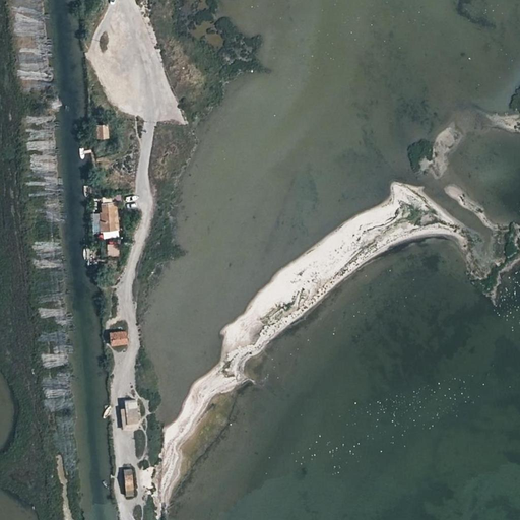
[(95,123),(96,136),(107,136),(106,122),(95,123)]
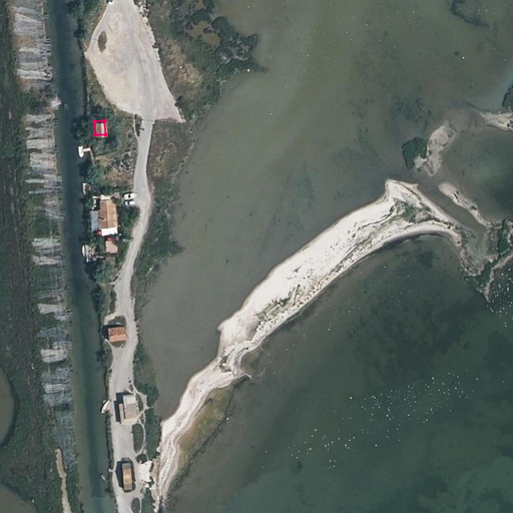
[(97,215),(98,226),(115,223),(113,198),(99,200),(100,207),(98,207),(99,216),(97,215)]
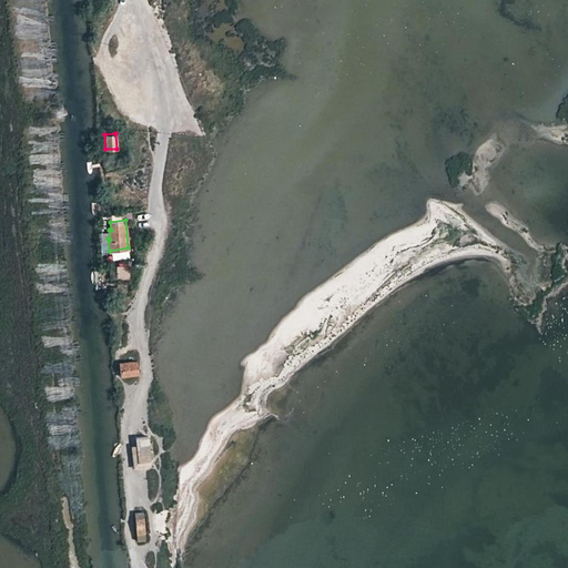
[(121,364),(122,377),(141,375),(140,362),(121,364)]
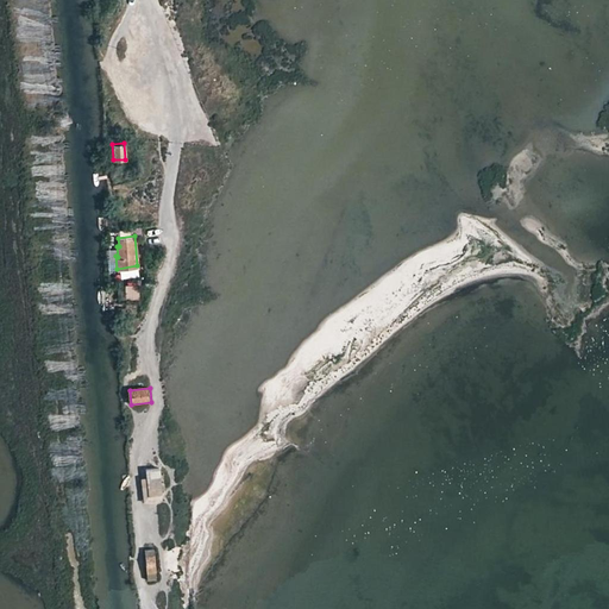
[(158,469),(145,470),(146,478),(140,479),(143,504),(162,503),(158,469)]
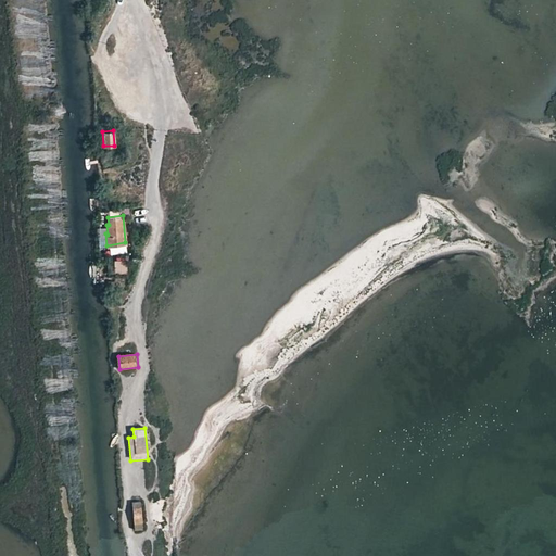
[(130,500),(134,520),(142,519),(140,498),(130,500)]
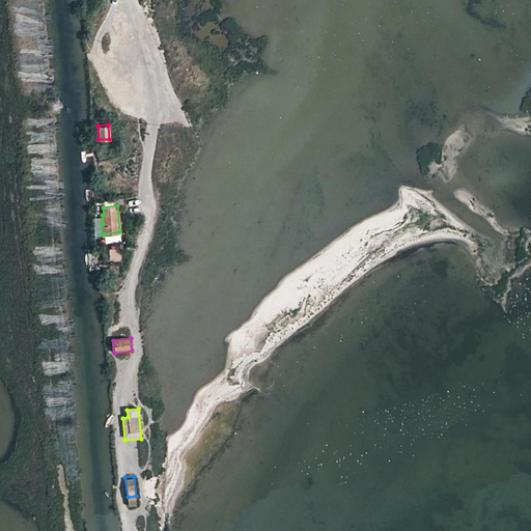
All buildings are outlined.
